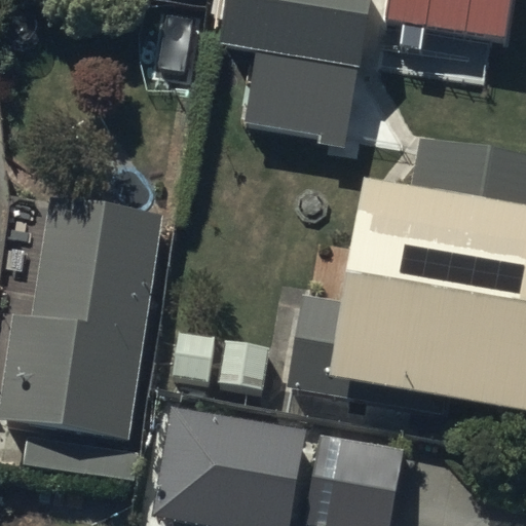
[(363,0),(239,0),(229,60),(367,84),(382,3),(363,0)]
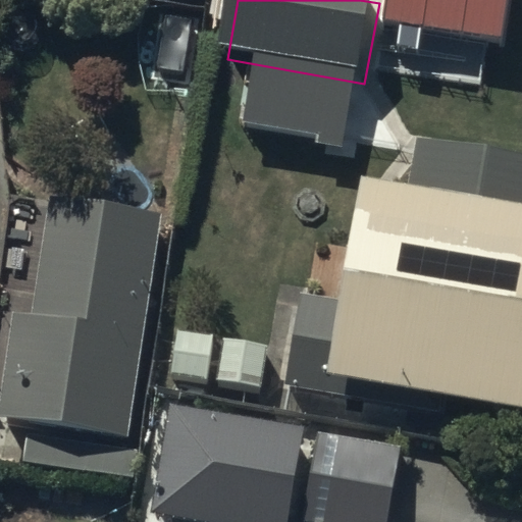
[(511,0),(392,0),(387,33),(406,36),(503,52),(511,0)]
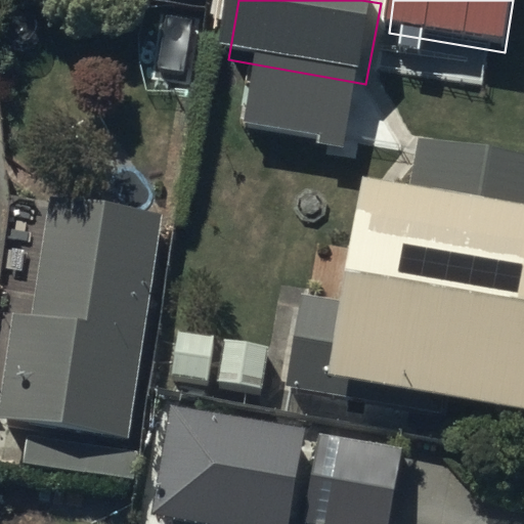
[(352,147),(361,98),(250,76),(239,126),(352,147)]
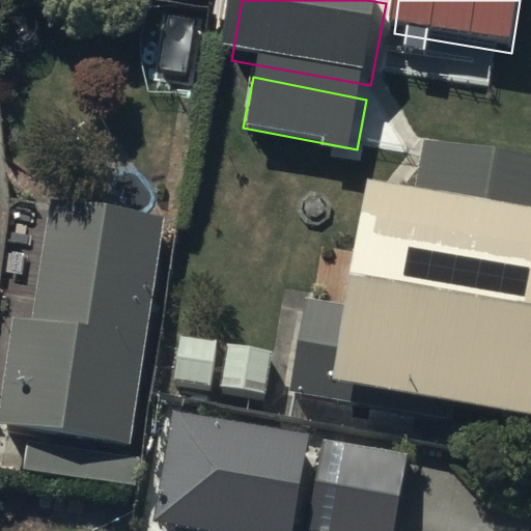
[(530,158),(421,140),(414,186),(366,178),(356,221),(336,302),(304,297),(285,395),(438,421),(441,396),(530,410),(530,158)]
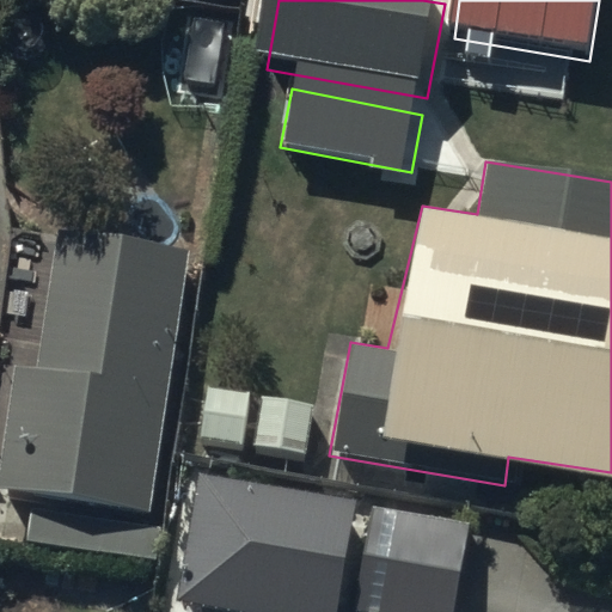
[(181,275),(60,254),(35,395),(10,391),(0,447),(0,490),(138,514),(181,275)]
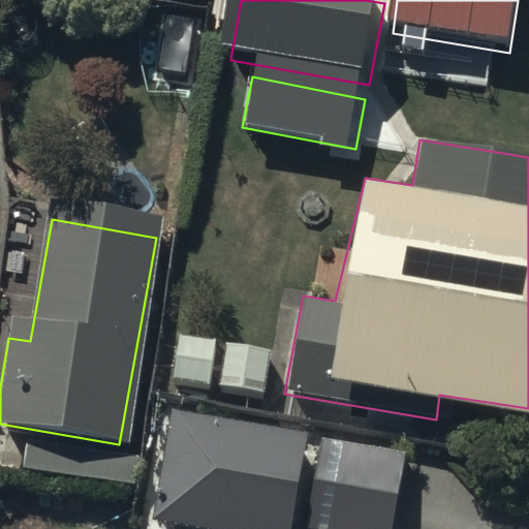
[(215,339),(179,334),(172,382),(208,389),(215,339)]
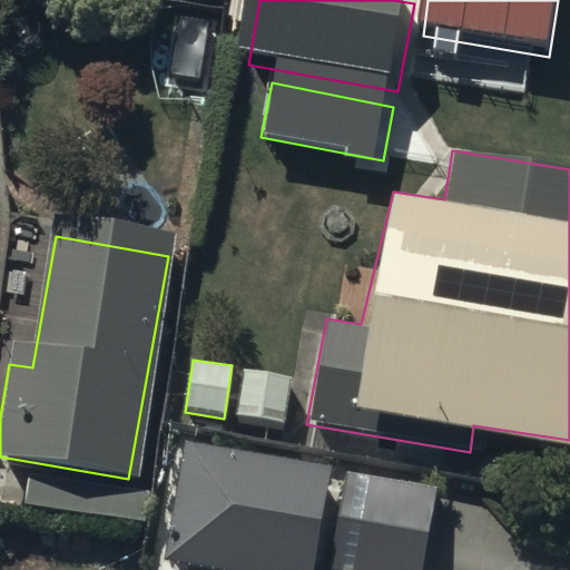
[(293,376),(241,367),(232,418),(284,426),(293,376)]
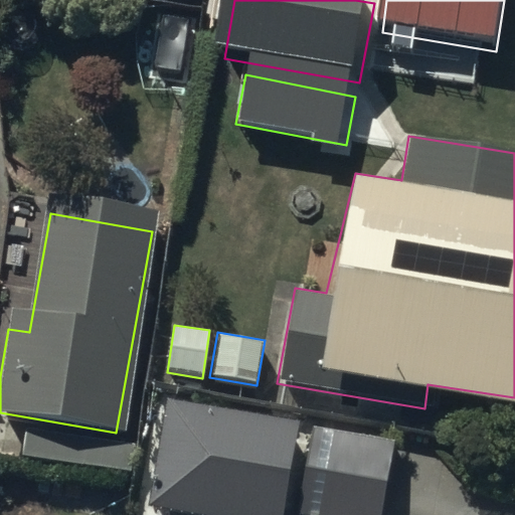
[(177,514),(276,514),(292,433),(166,408),(147,509),(177,514)]
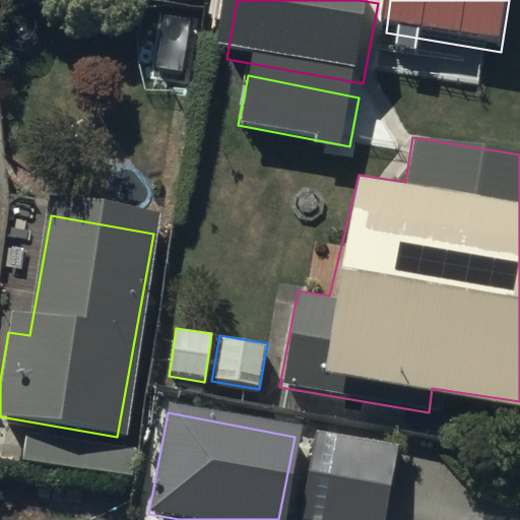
[(378,519),(390,453),(312,440),(297,519),(378,519)]
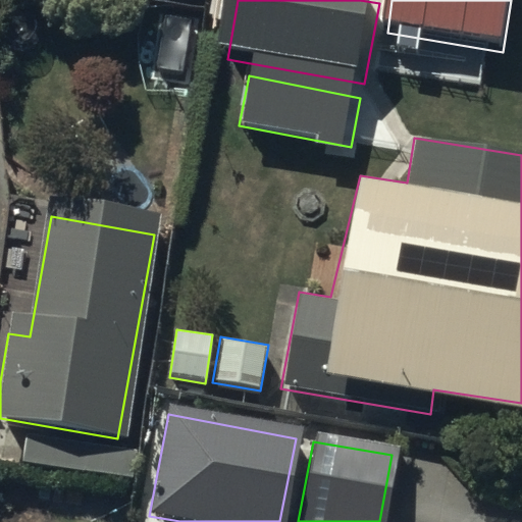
All buildings are outlined.
